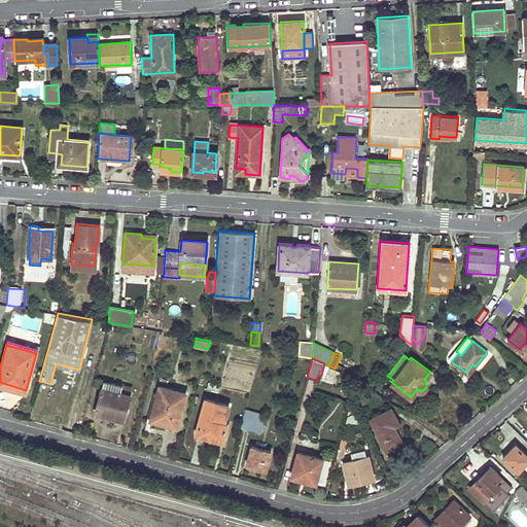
[(321,376),(335,382),(340,371),(335,369),(328,365),(324,363),(321,376)]
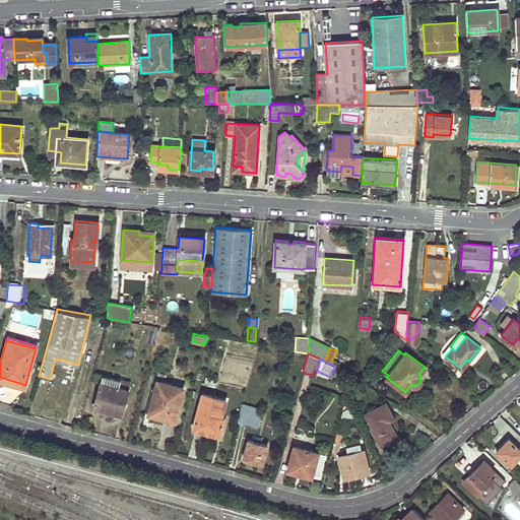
[(462,370),(468,362),(466,360),(460,368),(462,370)]
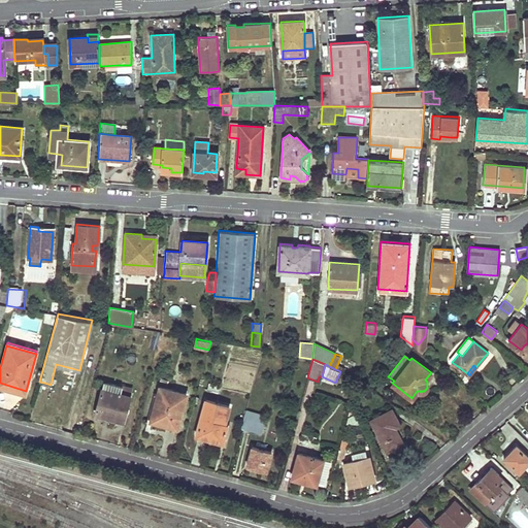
[(123,420),(128,404),(132,388),(104,381),(96,413),(123,420)]
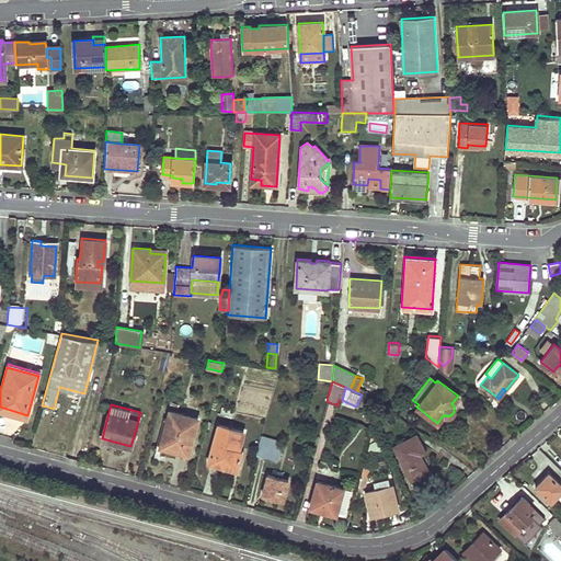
[(170,410),(165,426),(161,442),(178,447),(176,450),(187,454),(197,418),(170,410)]
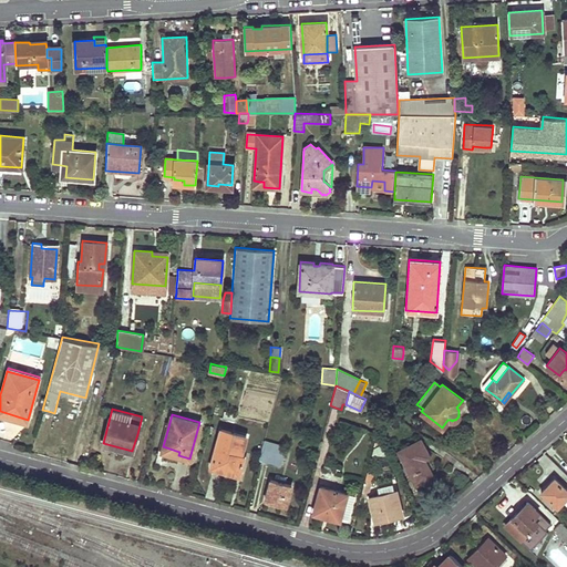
[(239,461),(240,457),(240,454),(246,436),(222,429),(210,466),(239,474),(243,462),(239,461)]
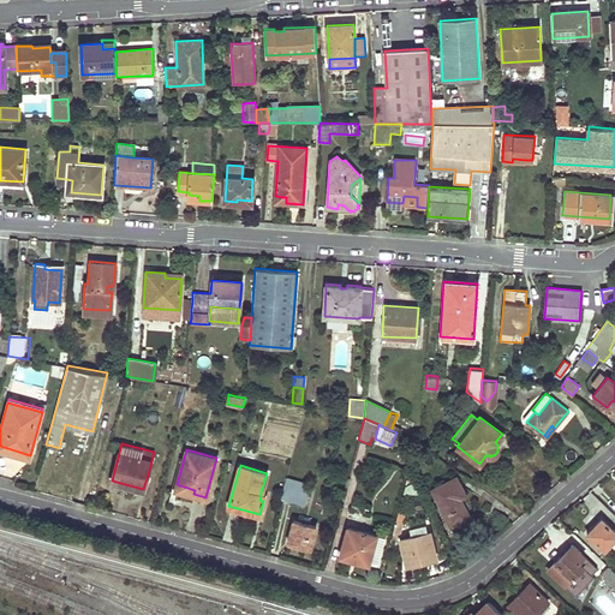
[(460,503),(459,501),(458,499),(460,497),(465,495),(455,477),(433,489),(451,525),(469,515),(463,501),(460,503)]
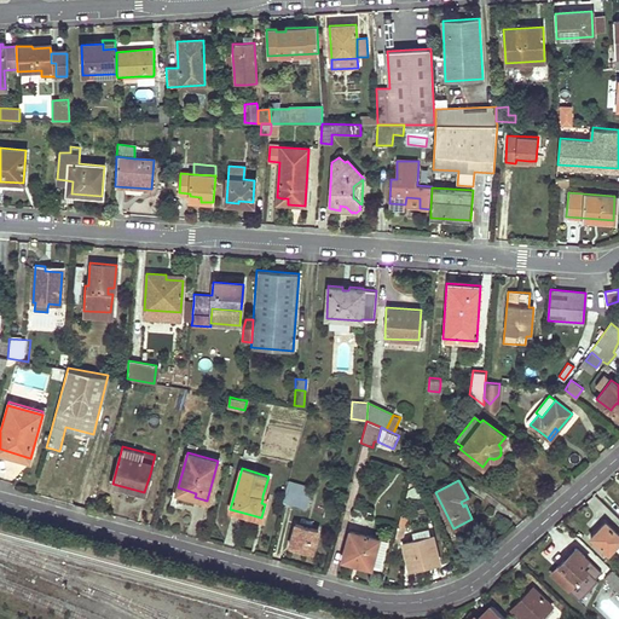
[(282,502),(294,505),(306,508),(311,489),(287,481),(282,502)]
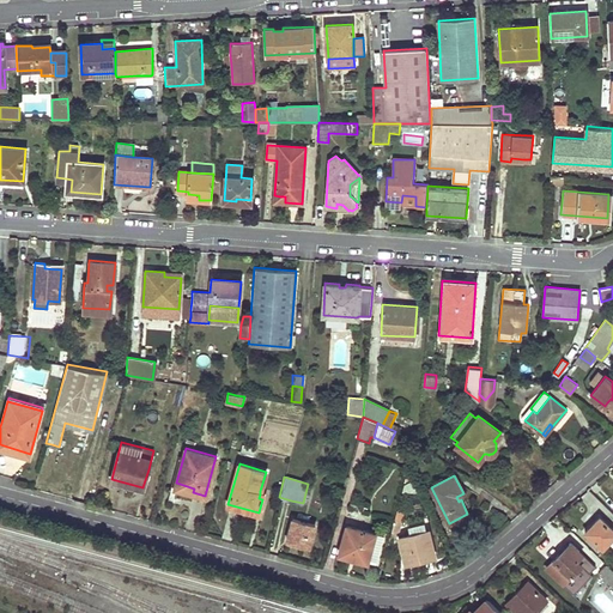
[(194,489),(176,483),(173,495),(190,499),(193,492),(194,489)]
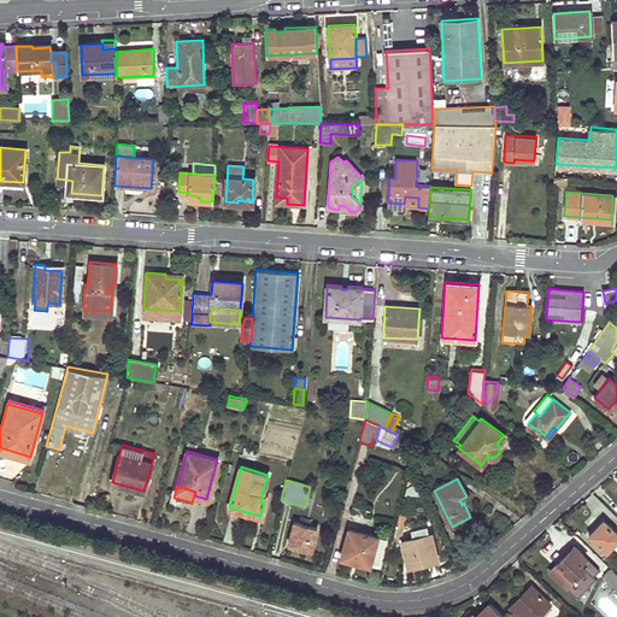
[(605,552),(616,540),(616,534),(603,521),(588,535),(605,552)]
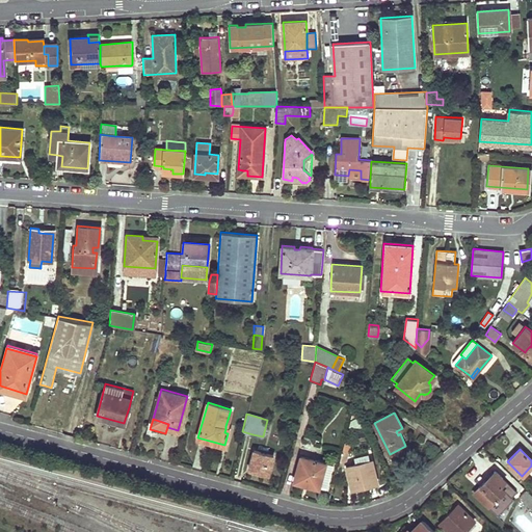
[(255,471),(261,472),(267,474),(272,455),(254,450),(249,466),(255,468),(255,471)]
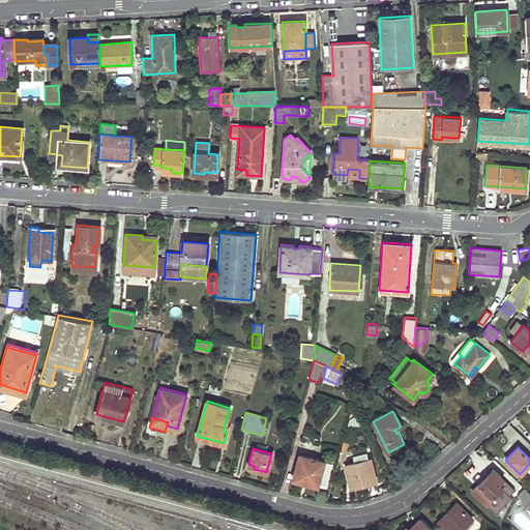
[(337,460),(341,460),(343,461),(346,449),(341,448),(337,460)]
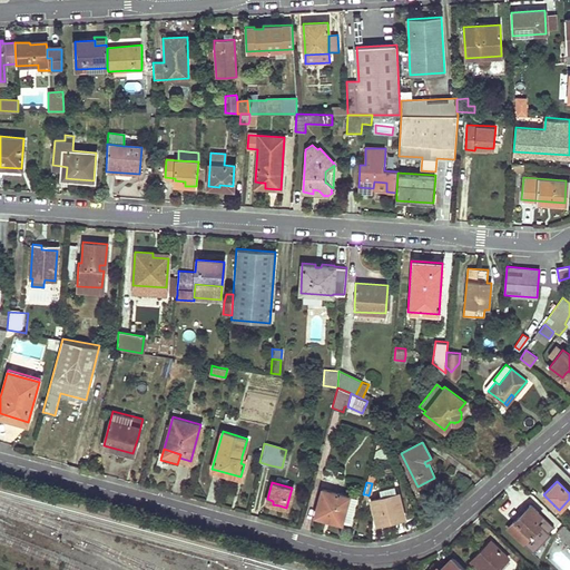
[(331,514),(330,517),(328,519),(341,522),(349,495),(322,489),(316,510),(331,514)]
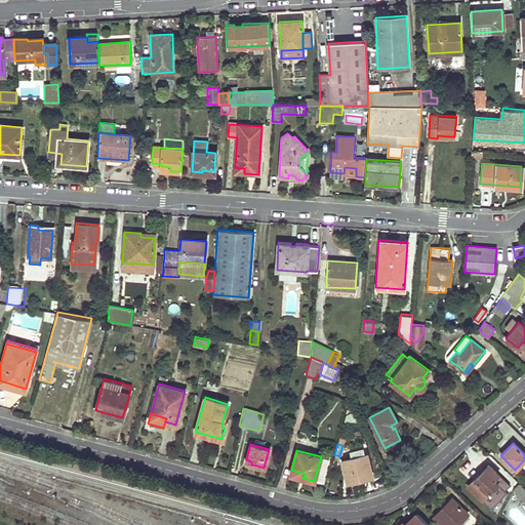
[(352,480),(357,479),(356,475),(371,472),(366,454),(341,459),(347,481),(352,480)]
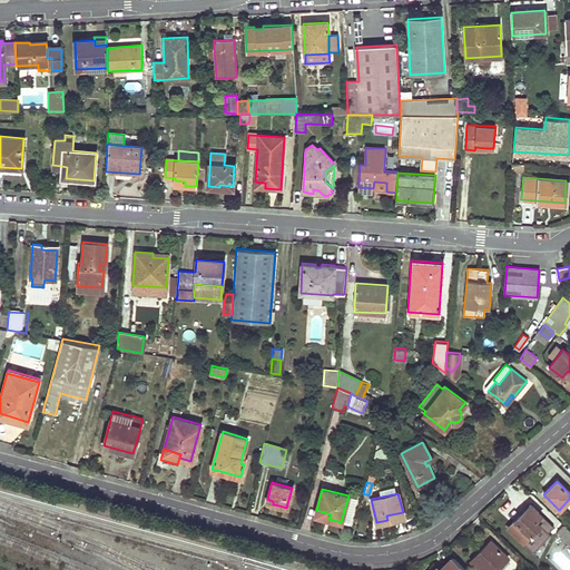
[(522,542),(539,527),(534,521),(541,516),(530,504),(508,528),(522,542)]
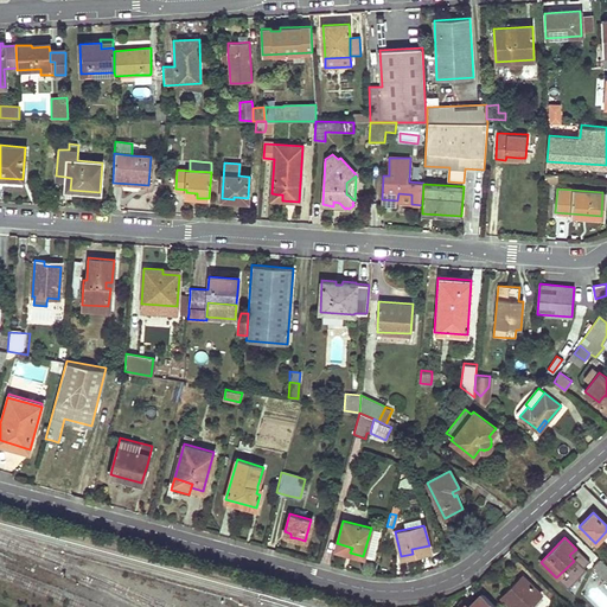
[(334,548),(350,553),(351,550),(352,548),(337,543),(334,548)]
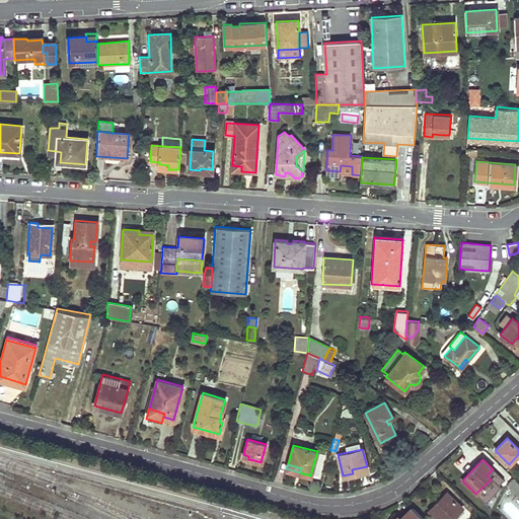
[(368,472),(367,466),(352,469),(353,473),(354,476),(368,472)]
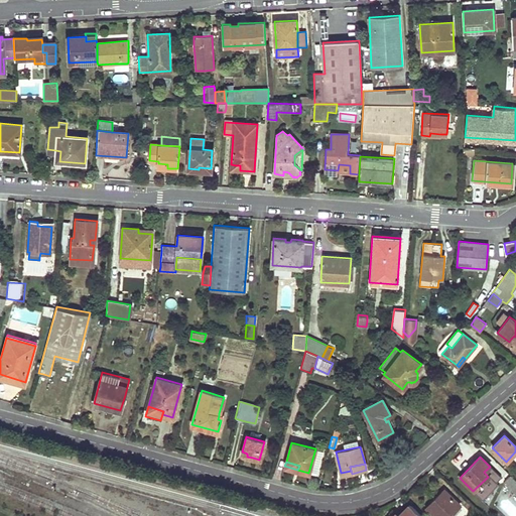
[(488,477),(494,471),(490,467),(484,472),(488,477)]
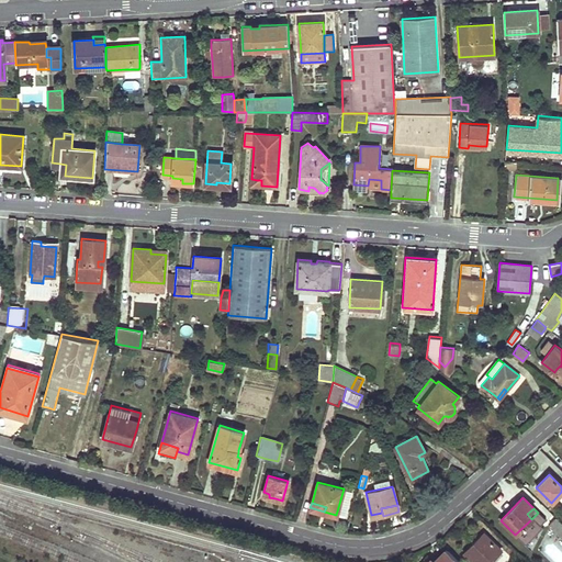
[(561,524),(557,518),(548,527),(550,528),(561,539),(561,524)]
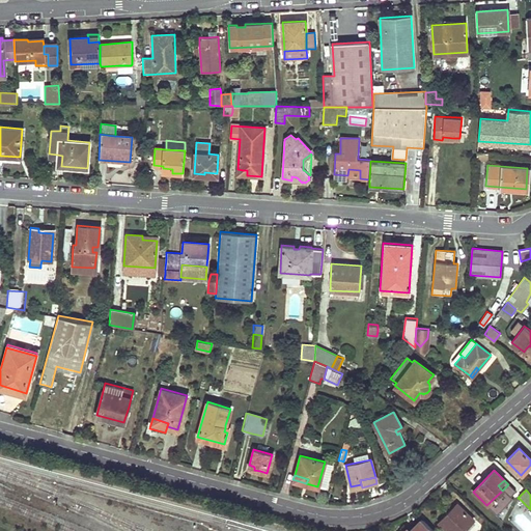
[(530,514),(530,509),(520,499),(518,502),(530,514)]
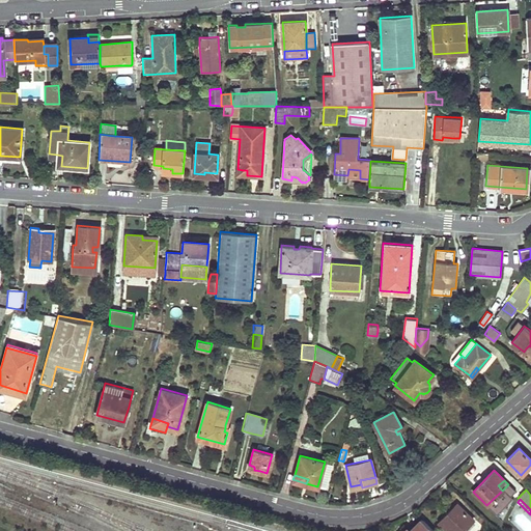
[(464,530),(466,527),(472,521),(473,520),(457,505),(439,523),(447,530),(464,530)]
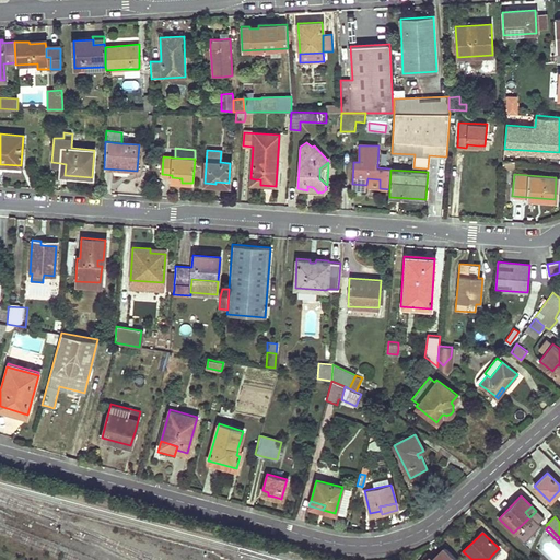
[(456,559),(444,547),(430,559),(428,558),(424,559),(456,559)]
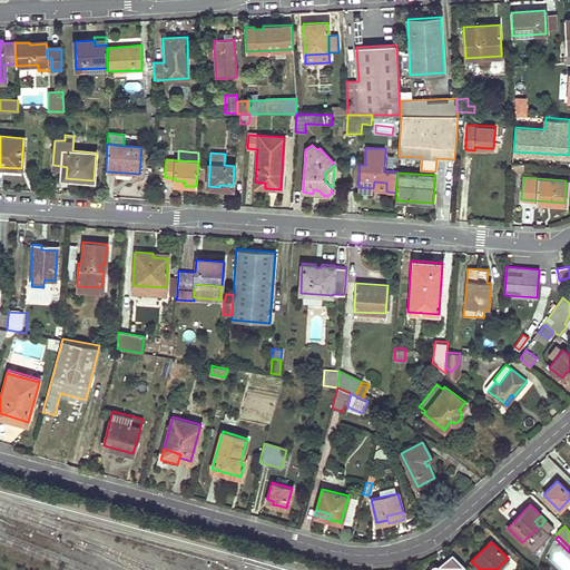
[(502,569),(509,561),(507,559),(500,566),(502,569)]
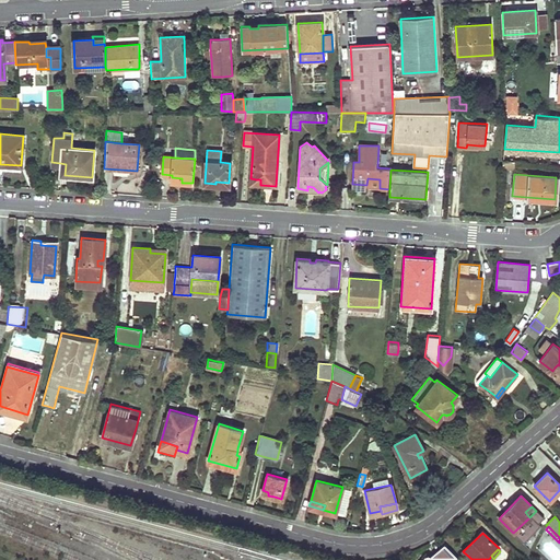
All buildings are outlined.
